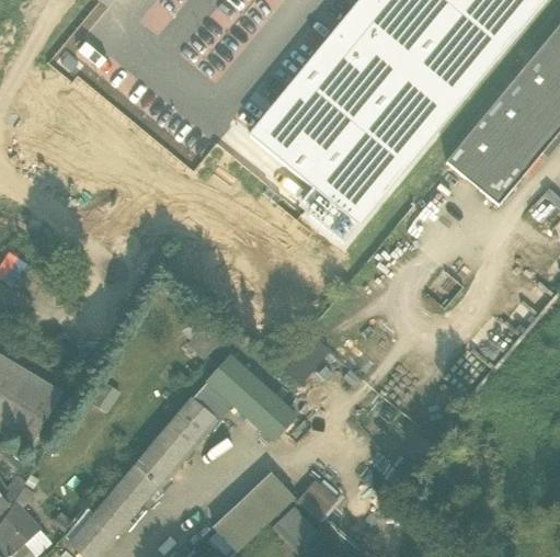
[(344,241),(541,0),(360,0),(250,134),(313,185),(320,191),(306,209),(344,241)]
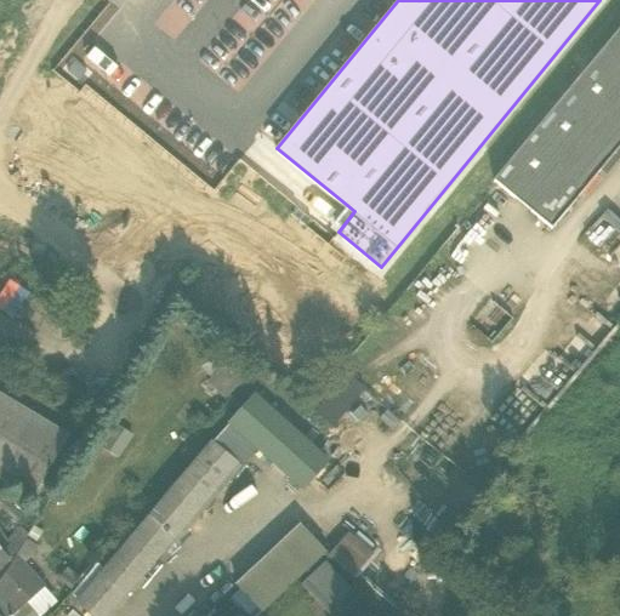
[(619,23),(494,176),(553,226),(619,143),(619,23)]
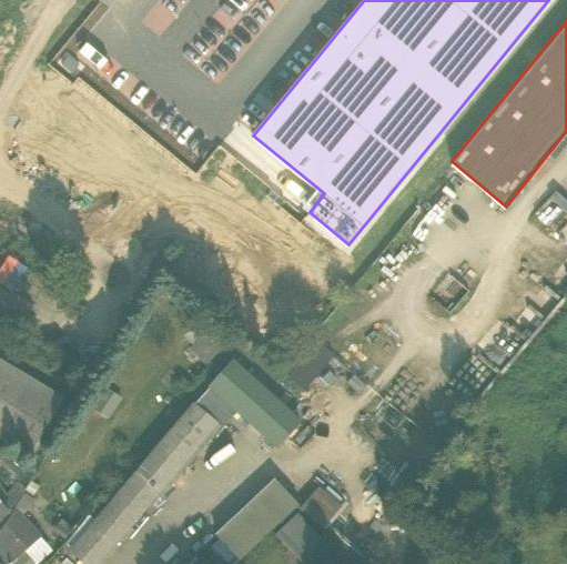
[(317,188),(303,205),(310,212),(324,193),(317,188)]
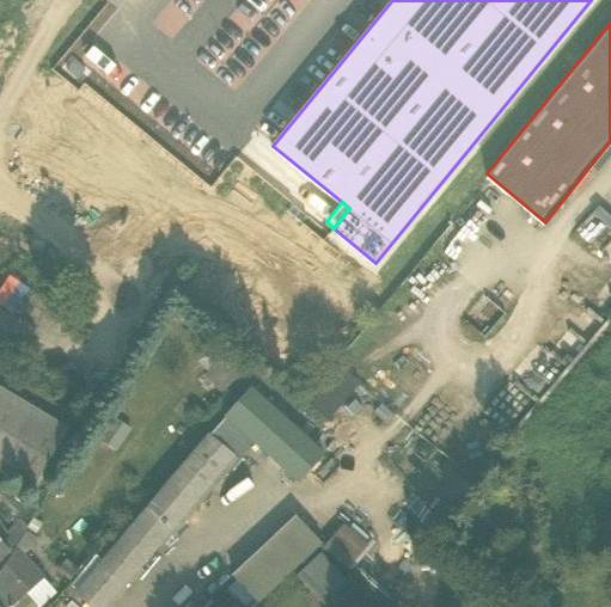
[(610,213),(599,202),(593,210),(610,227),(610,213)]
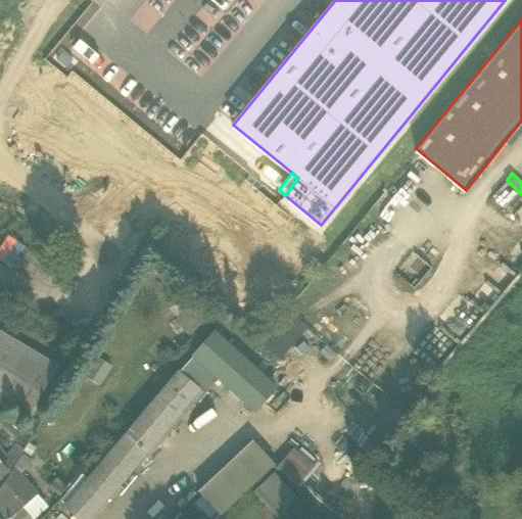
[(254,322),(326,231),(258,178),(202,248),(172,224),(155,244),(254,322)]
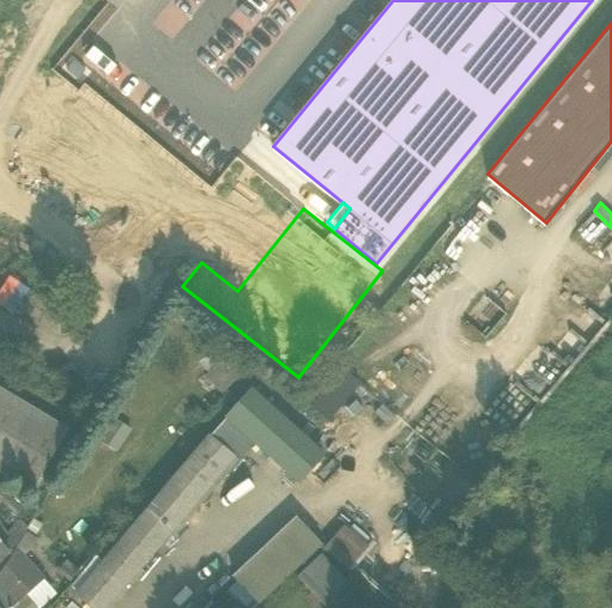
[(343,365),(310,403),(329,418),(361,380),(343,365)]
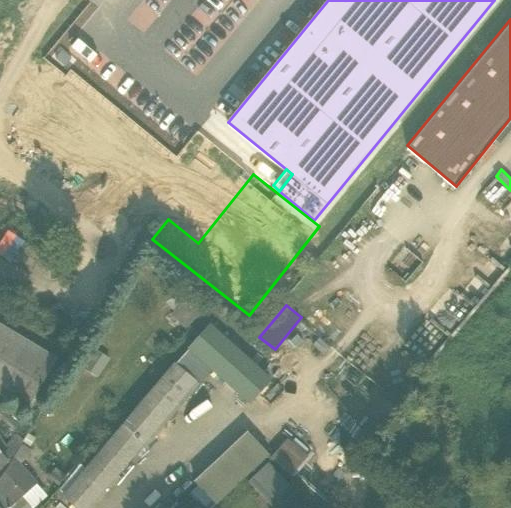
[(0,323),(0,392),(27,408),(56,357),(0,323)]
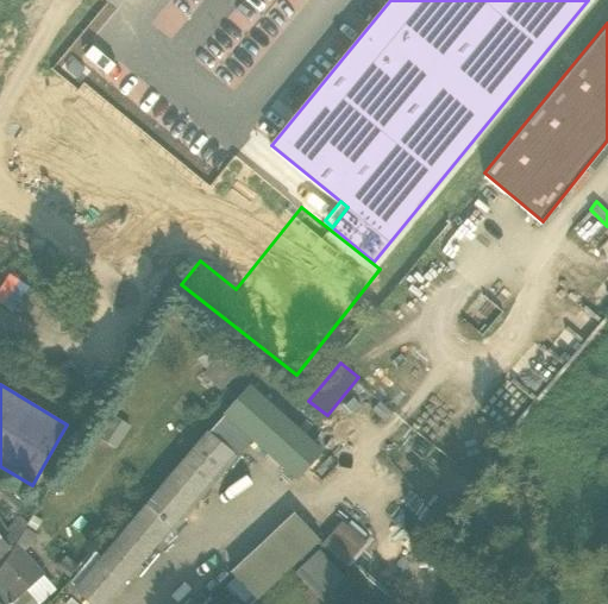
[(246,435),(296,477),(321,448),(249,385),(224,415),(246,435)]
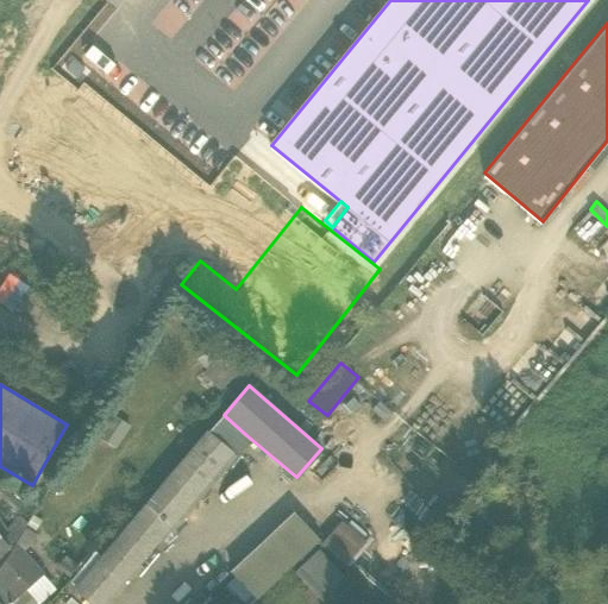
[(246,435),(224,415),(208,434),(231,454),(246,435)]
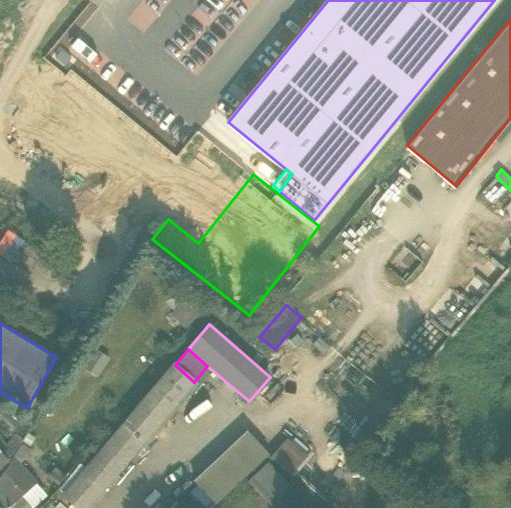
[(175,365),(122,426),(138,439),(142,443),(194,382),(175,365)]
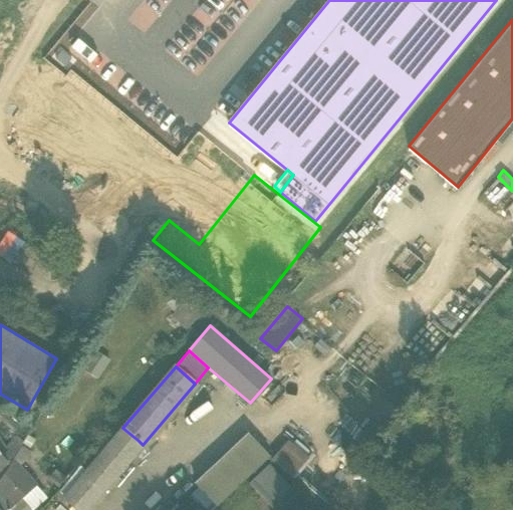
[(125,457),(139,441),(122,428),(62,499),(74,509),(86,509),(130,460),(125,457)]
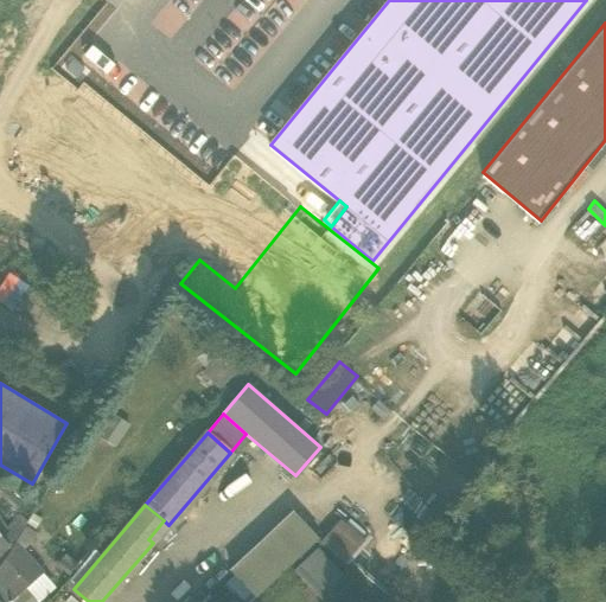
[(293,508),(230,568),(235,572),(257,595),(320,536),(293,508)]
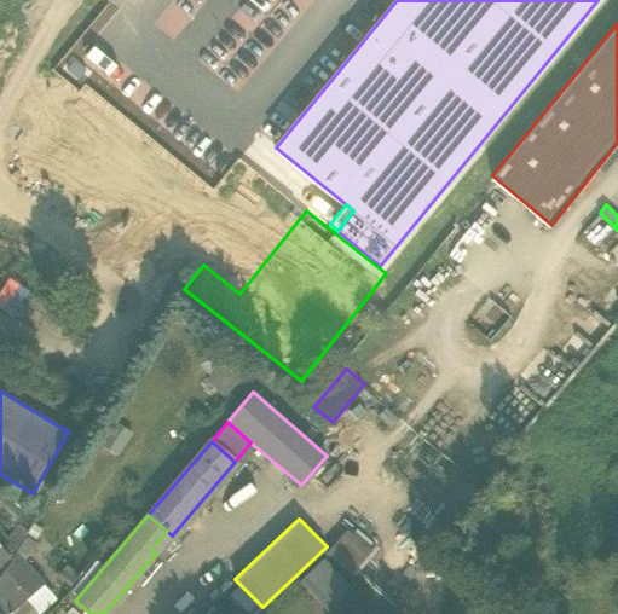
[(19,521),(4,546),(11,556),(12,557),(16,552),(30,529),(19,521)]
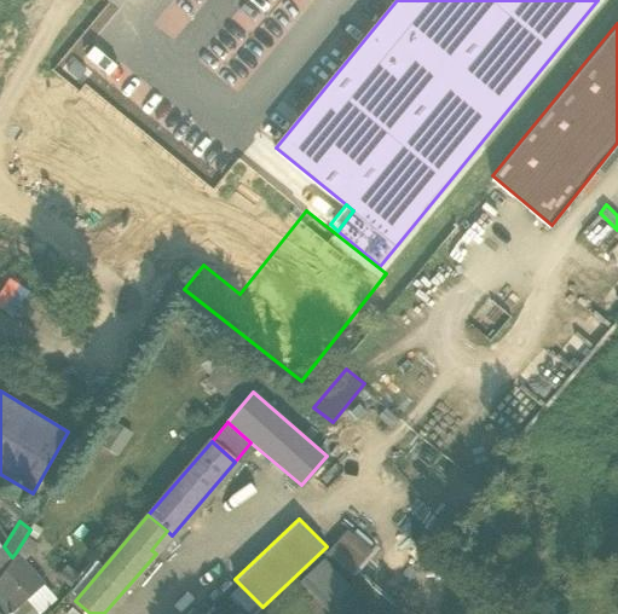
[(373,548),(348,527),(328,549),(352,571),(373,548)]
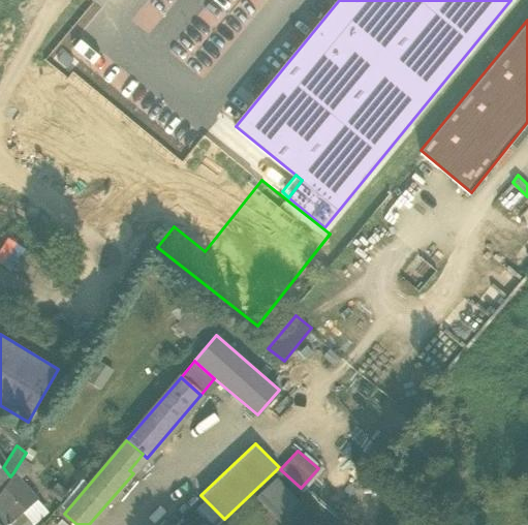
[(129,470),(133,473),(147,458),(143,454),(129,470)]
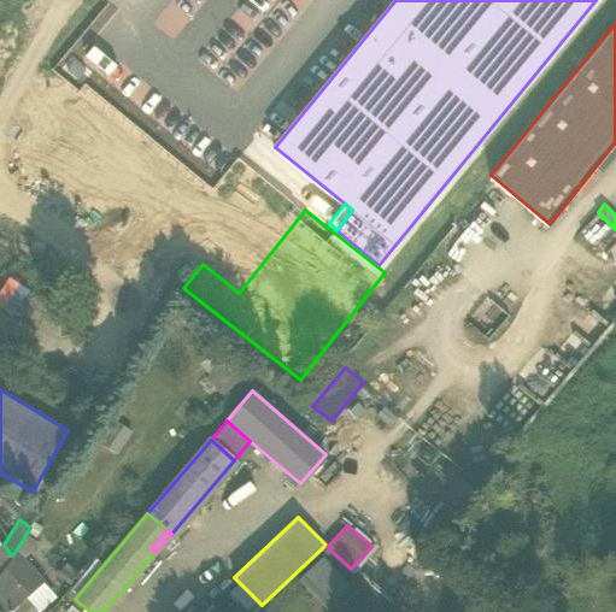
[(0,563),(11,554),(4,545),(0,540),(0,563)]
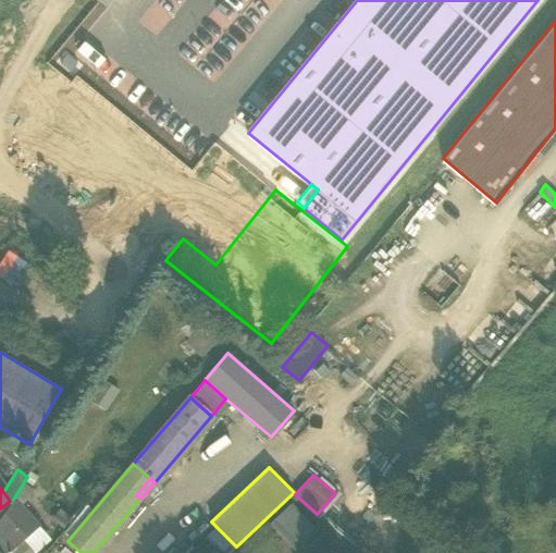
[(0,518),(0,530),(3,535),(28,512),(14,498),(11,502),(0,518)]
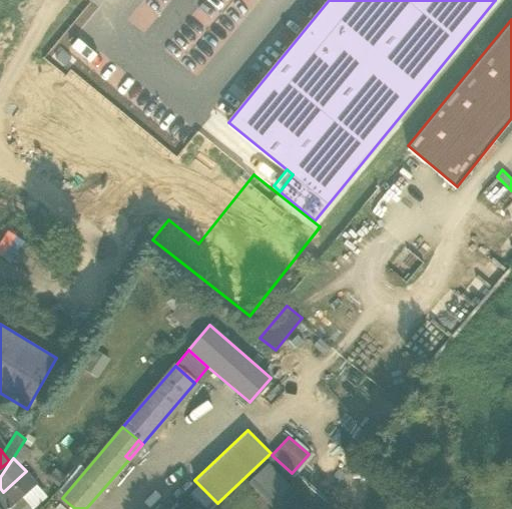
[(270,461),(249,480),(276,508),(297,490),(270,461)]
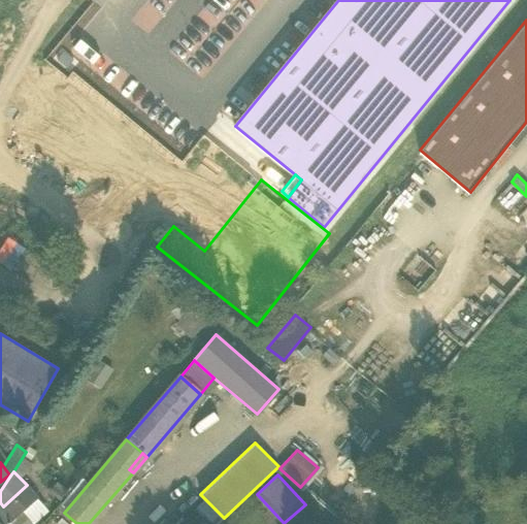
[(37,497),(27,485),(3,506),(14,519),(37,497)]
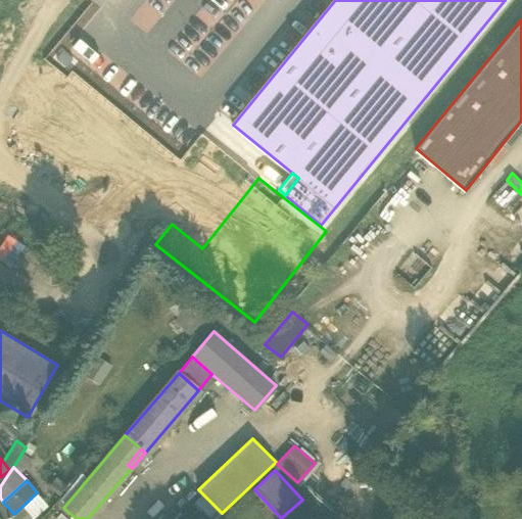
[(212,518),(215,518),(222,513),(202,493),(195,502),(212,518)]
